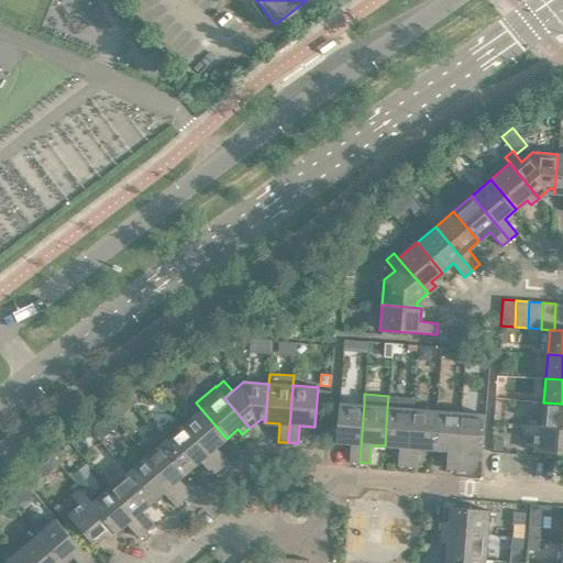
[(407,465),(411,409),(412,398),(388,396),(387,407),(385,445),(399,446),(397,465),(407,465)]
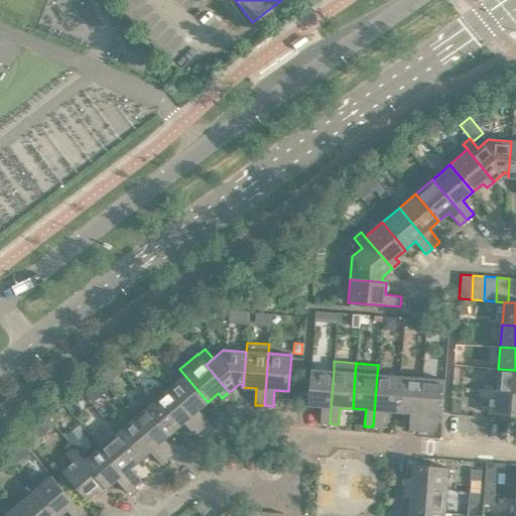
[(330,423),(334,371),(310,369),(307,405),(321,406),(319,422),(330,423)]
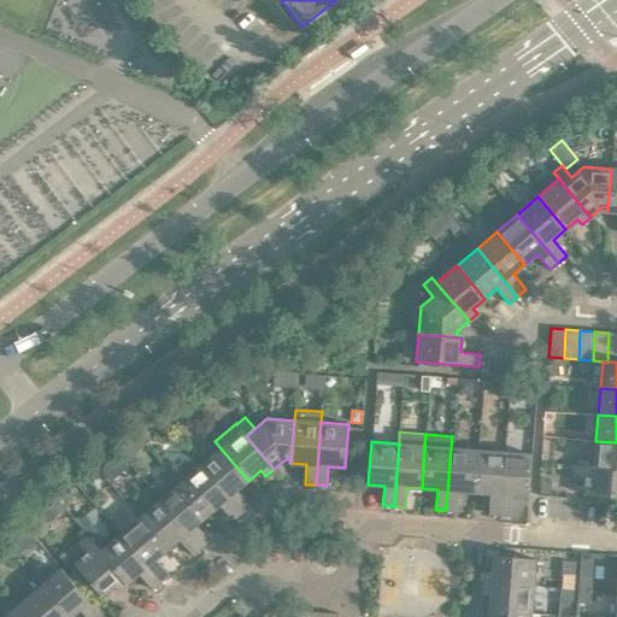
[(616,442),(595,441),(593,466),(593,468),(616,469),(616,442)]
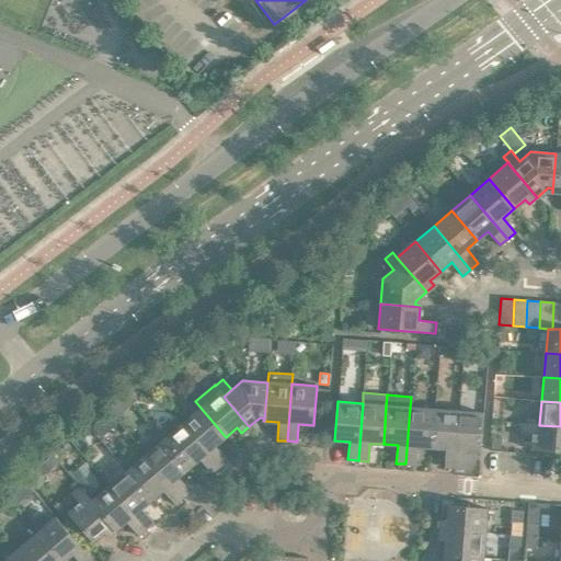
[(201,408),(182,423),(219,467),(227,460),(215,446),(226,437),(201,408)]
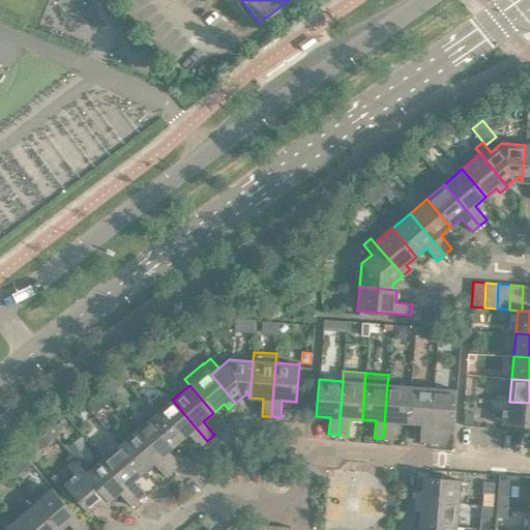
[(408,423),(410,386),(387,385),(383,438),(393,439),(394,422),(408,423)]
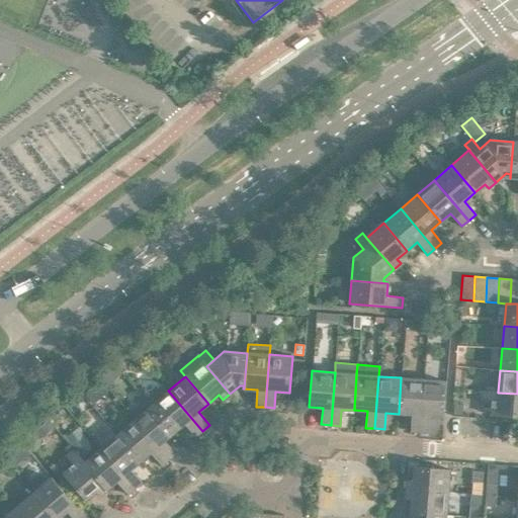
[(401,377),(399,414),(411,415),(410,431),(419,432),(423,379),(401,377)]
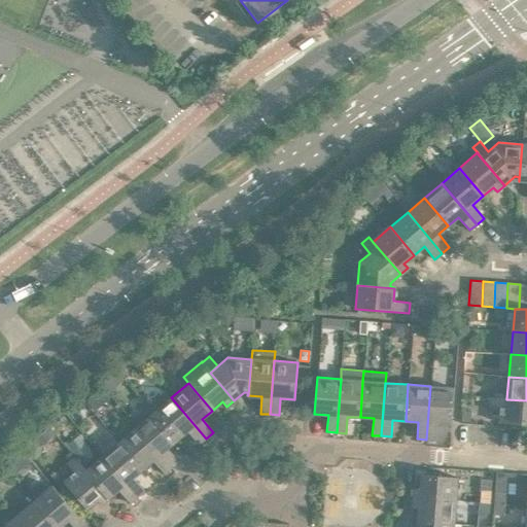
[(430,386),(426,440),(435,440),(437,423),(451,424),(454,388),(430,386)]
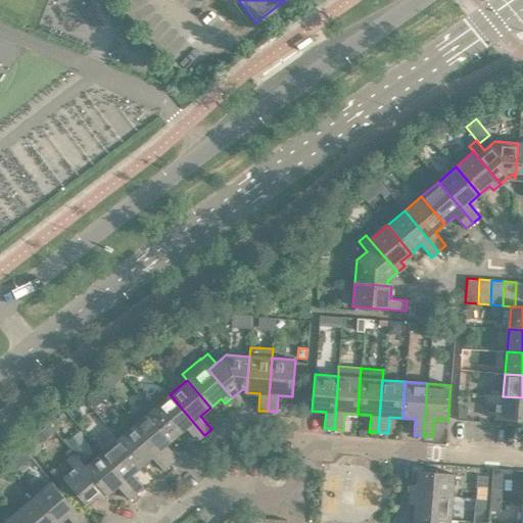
[(147,402),(176,437),(186,428),(197,441),(204,435),(170,394),(164,388),(147,402)]
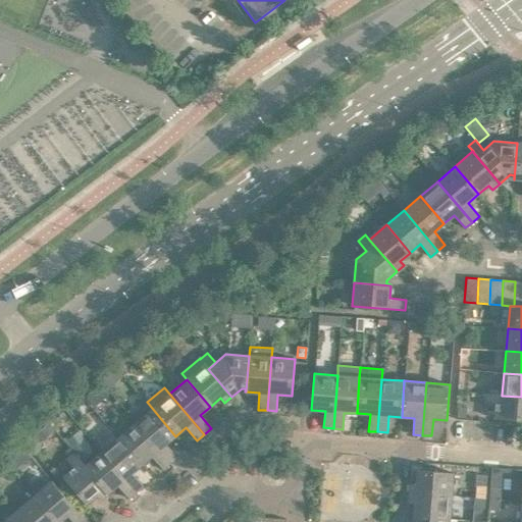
[(521,397),(502,396),(502,395),(484,394),(483,403),(496,404),(494,418),(521,420),(521,397)]
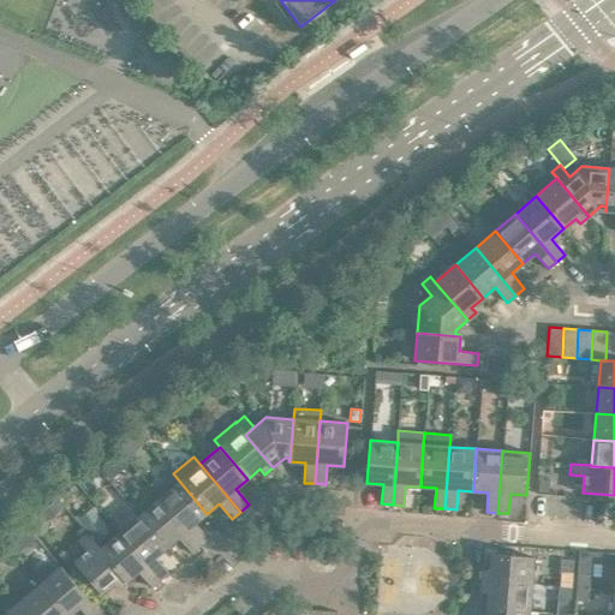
[(153,491),(159,499),(199,545),(208,538),(196,524),(207,514),(173,473),(153,491)]
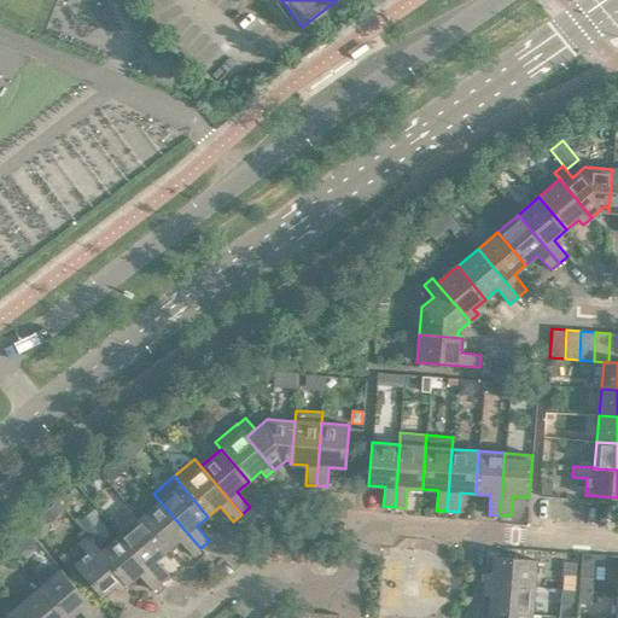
[(200,548),(159,501),(140,518),(168,551),(180,541),(192,555),(200,548)]
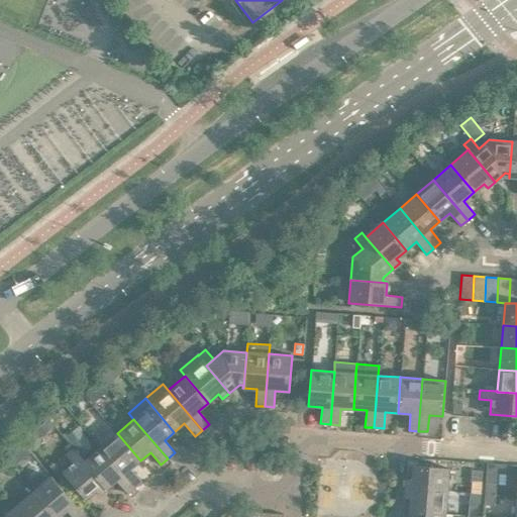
[(140,460),(117,433),(100,447),(134,488),(141,482),(130,470),(140,460)]
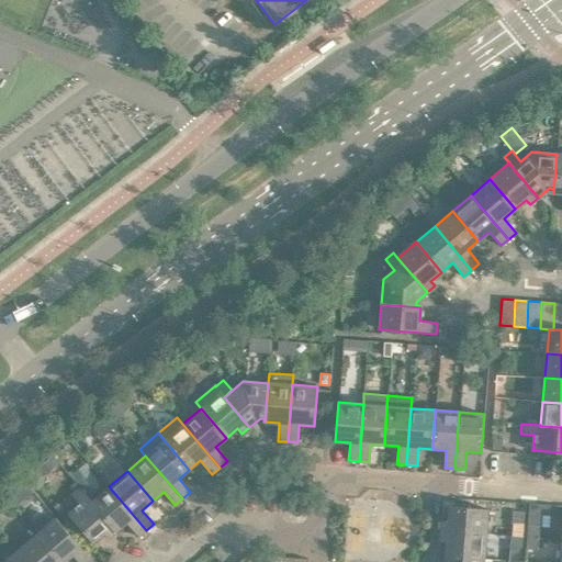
[(33,492),(25,482),(17,490),(24,498),(33,492)]
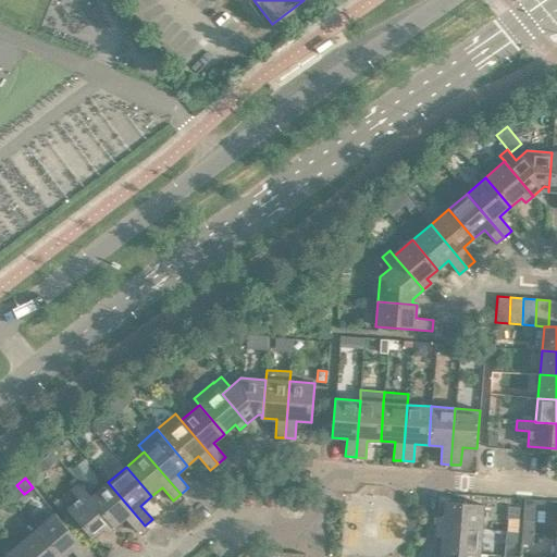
[(108,482),(90,497),(89,497),(115,528),(125,518),(137,532),(145,525),(108,482)]
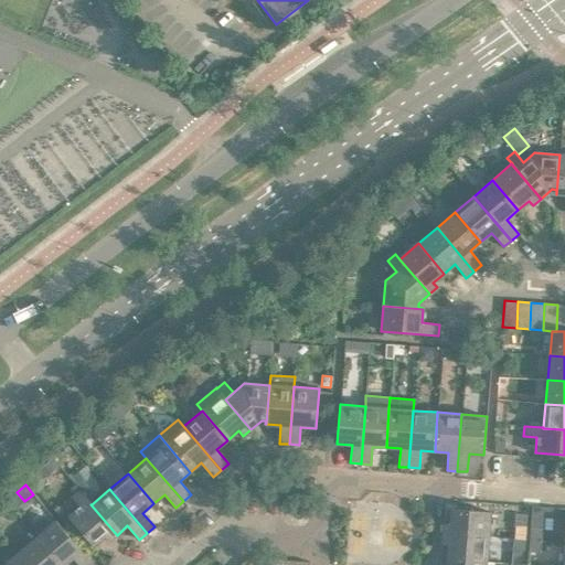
[(91,504),(92,504),(80,490),(71,497),(80,505),(67,516),(93,546),(105,536),(109,541),(117,535),(91,504)]
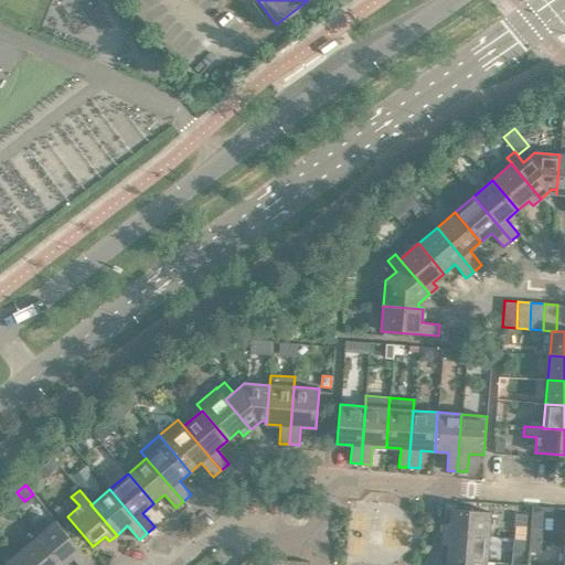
[(443,533),(488,536),(490,511),(451,509),(450,523),(444,522),(443,533)]
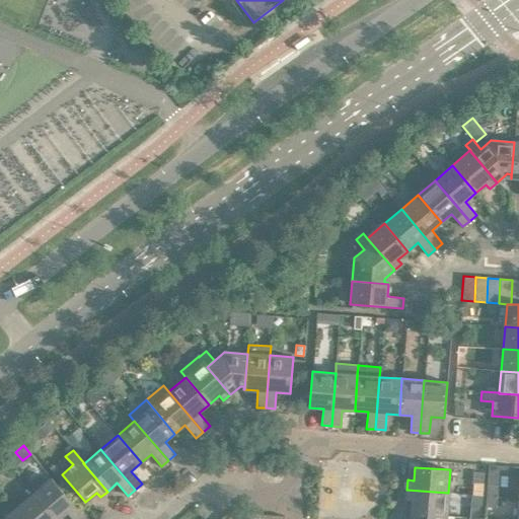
[(484,484),(484,472),(473,471),(472,483),(484,484)]
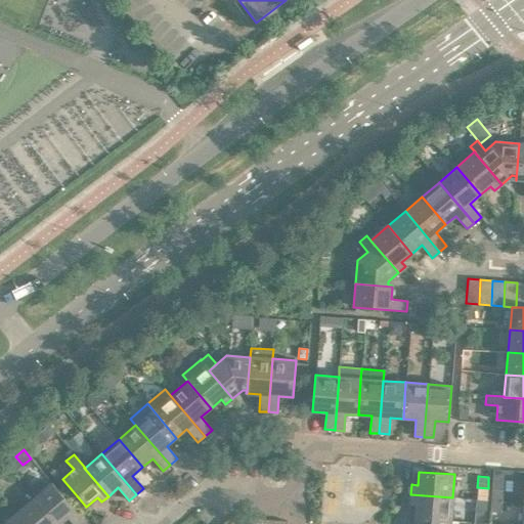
[(51,483),(34,498),(55,523),(59,523),(68,517),(73,523),(85,523),(86,523),(51,483)]
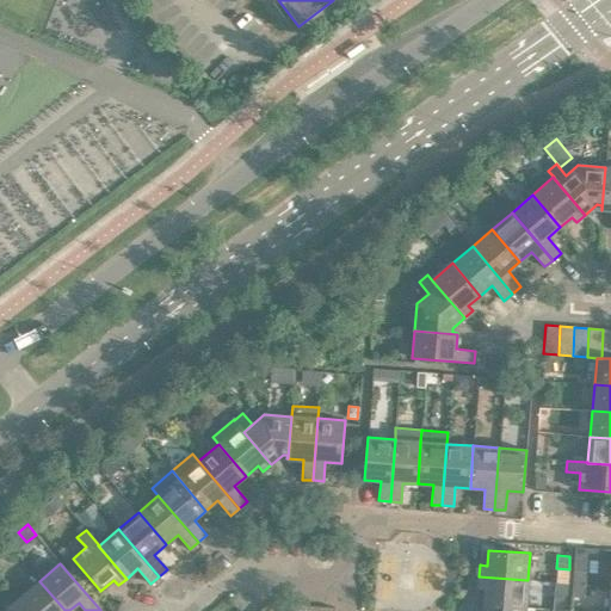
[(585,585),(586,573),(573,572),(572,585),(585,585)]
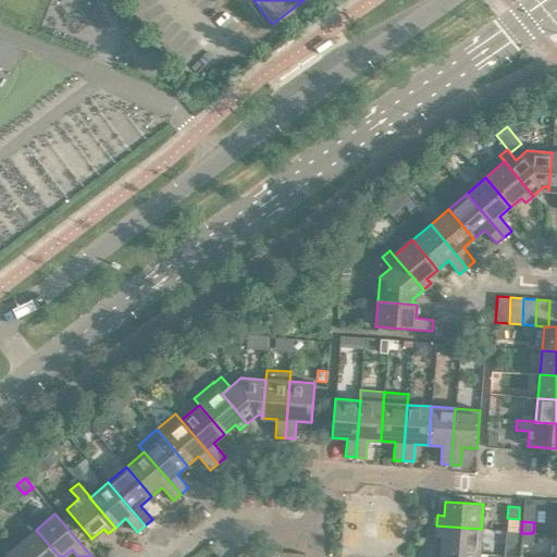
[(441,549),(480,553),(481,529),(436,525),(435,535),(442,536),(441,549)]
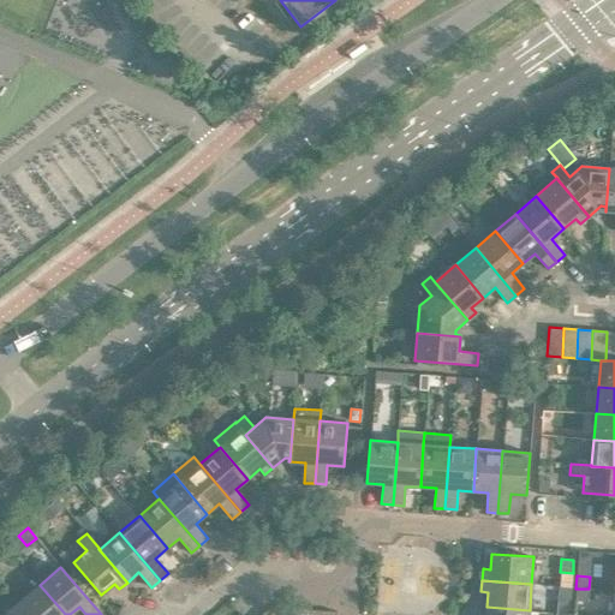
[(65,614),(40,585),(19,602),(30,614),(65,614)]
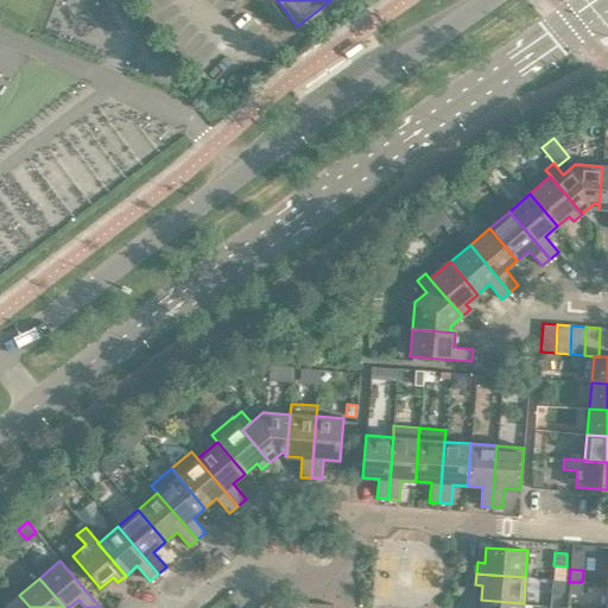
[(581,595),(582,582),(569,582),(569,594),(581,595)]
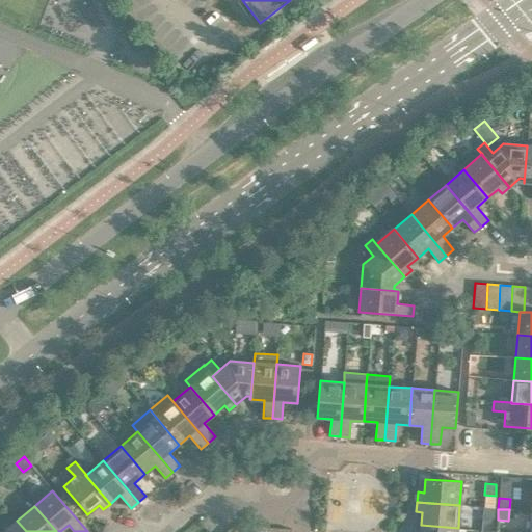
[(493,531),(494,521),(482,520),(481,531),(493,531)]
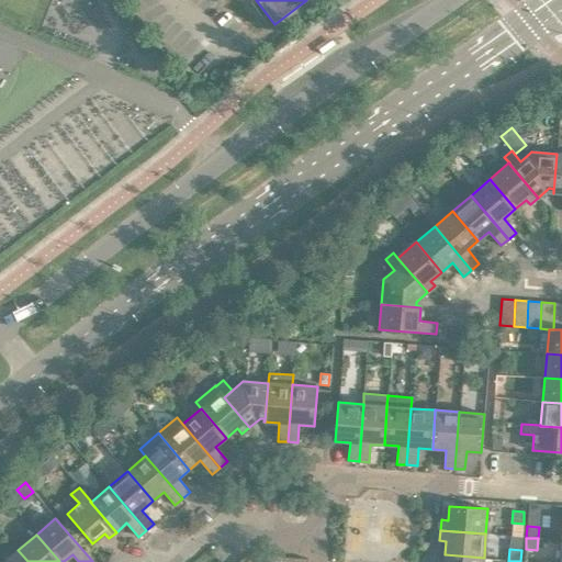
[(27,561),(18,550),(2,561),(27,561)]
